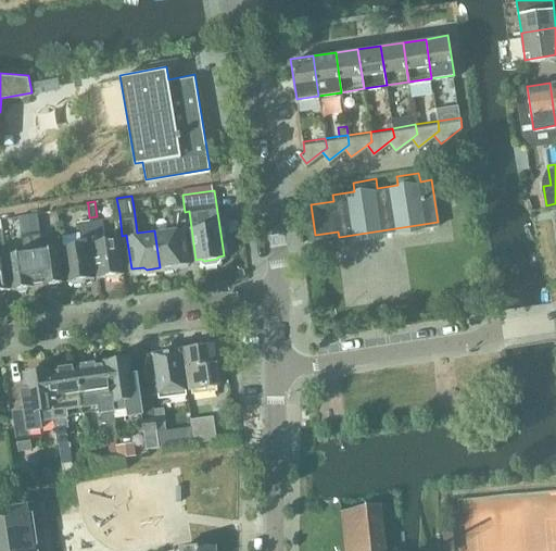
[(91,233),(89,217),(88,204),(76,207),(80,235),(91,233)]
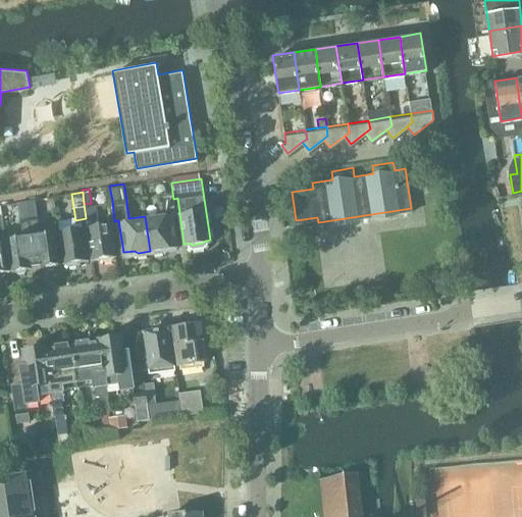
[(161,214),(145,216),(150,251),(162,249),(164,247),(175,245),(171,213),(175,212),(173,199),(172,192),(158,194),(161,214)]
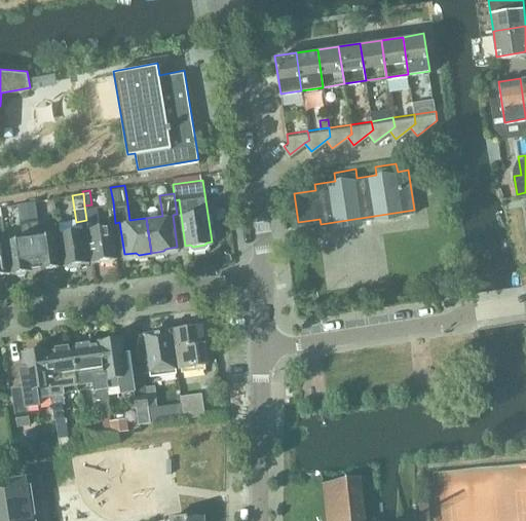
[(91,205),(84,206),(86,220),(99,218),(97,205),(91,205)]
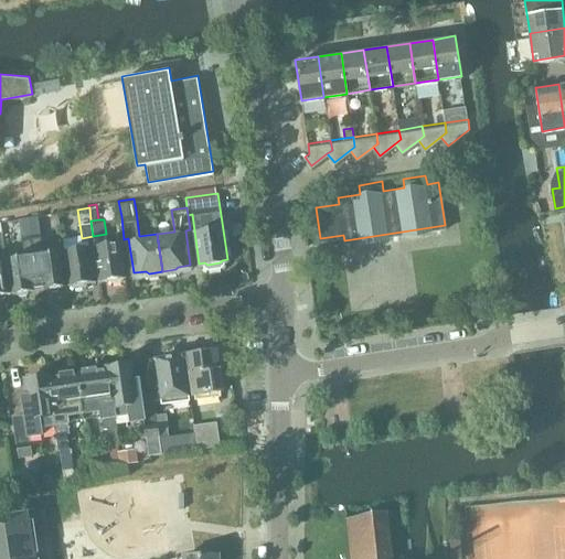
[(39,227),(30,228),(38,285),(45,283),(45,286),(49,286),(51,288),(59,287),(61,283),(64,282),(59,248),(43,251),(39,227)]
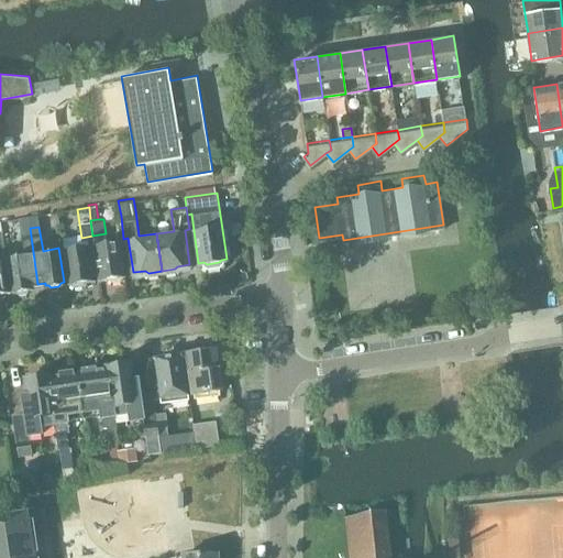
[(37,284),(30,228),(21,229),(22,237),(24,253),(8,255),(13,290),(15,290),(19,292),(25,291),(28,287),(31,287),(31,285),(37,284)]
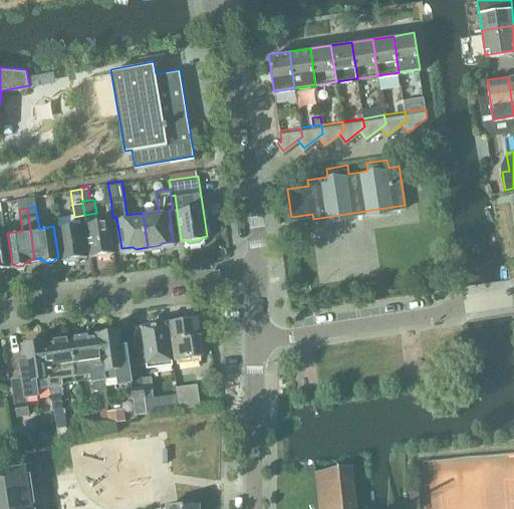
[(85,221),(89,253),(98,252),(101,254),(108,253),(111,250),(113,250),(109,218),(85,221)]
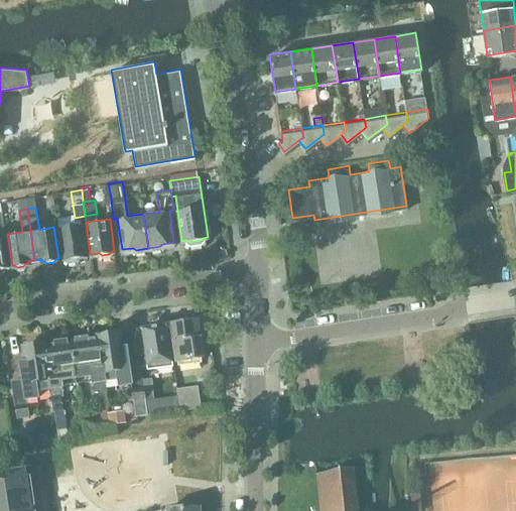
[(58,226),(62,258),(65,258),(68,260),(75,259),(78,256),(87,254),(82,223),(58,226)]
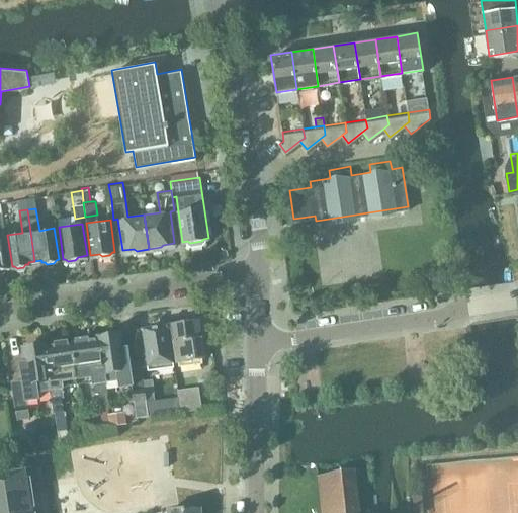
[(0,236),(0,270),(3,270),(5,267),(8,267),(4,236),(0,236)]
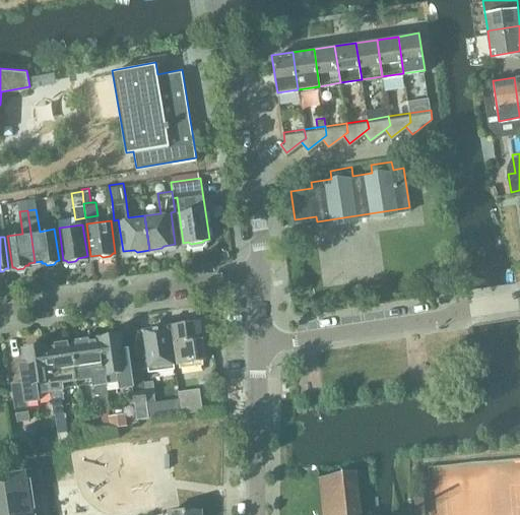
[(203,358),(198,321),(197,321),(197,322),(174,325),(174,324),(172,324),(177,362),(203,358)]
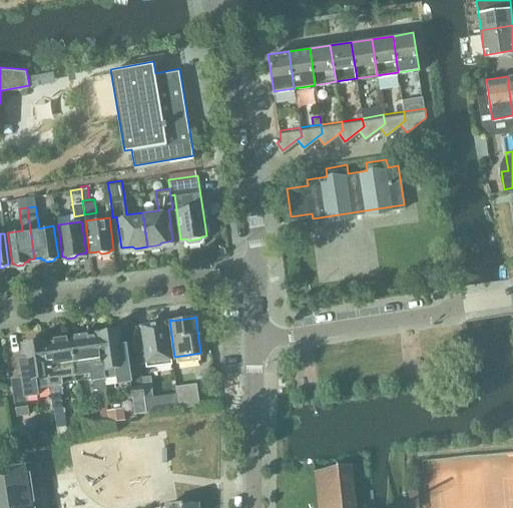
[(141,325),(140,325),(144,348),(142,348),(143,361),(146,360),(146,364),(155,363),(155,368),(172,365),(166,321),(163,322),(162,319),(150,320),(151,323),(143,325),(142,323),(141,323),(141,325)]
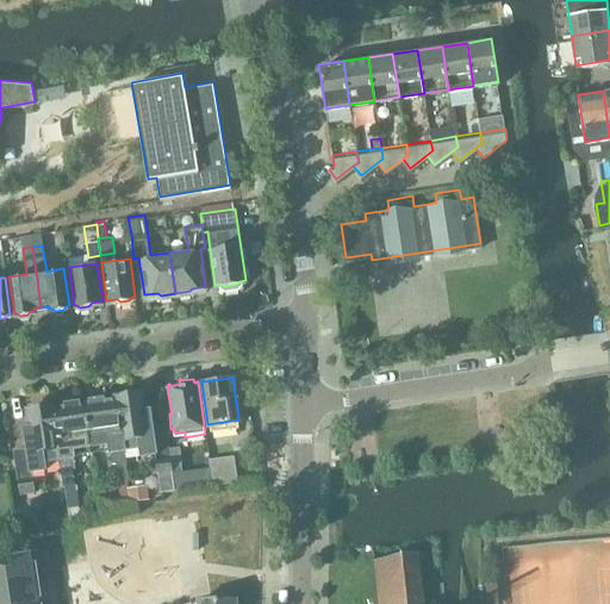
[(120,393),(117,393),(124,447),(139,444),(141,453),(155,450),(149,408),(144,409),(142,390),(135,391),(135,387),(120,390),(120,393)]
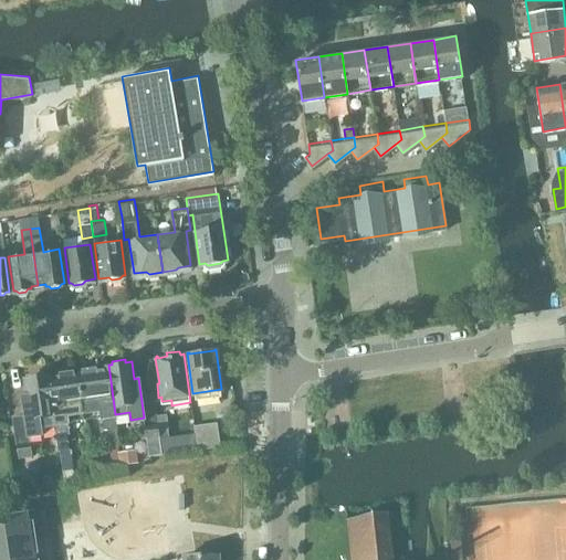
[(115,414),(108,365),(106,366),(106,368),(96,370),(96,367),(83,368),(83,371),(80,372),(86,411),(101,409),(102,416),(106,416),(107,424),(109,440),(118,439),(116,423),(115,414)]
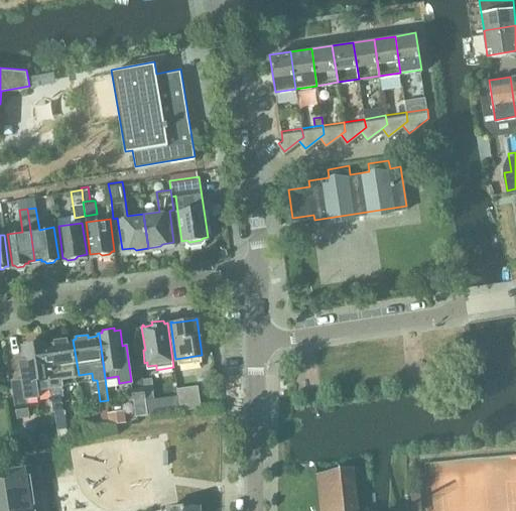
[(43,341),(48,379),(50,386),(56,427),(67,425),(62,406),(61,406),(59,393),(62,392),(60,385),(62,385),(61,378),(75,376),(70,340),(67,341),(67,338),(54,339),(54,342),(46,343),(45,341),(43,341)]
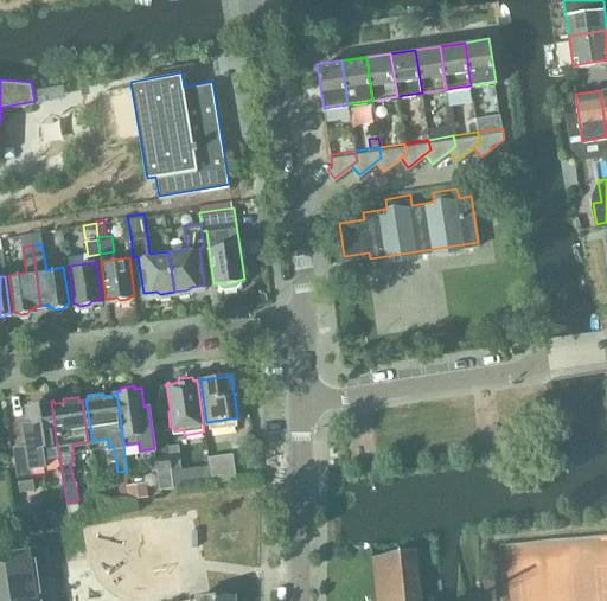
[(43,448),(57,446),(51,401),(48,402),(46,398),(32,400),(32,403),(26,404),(29,422),(24,423),(27,449),(14,452),(20,487),(34,485),(31,466),(45,465),(43,448)]
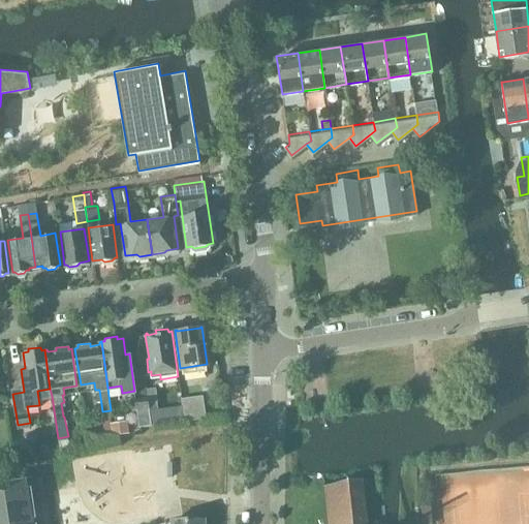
[(147,393),(148,398),(151,398),(157,397),(155,384),(147,386),(147,393)]
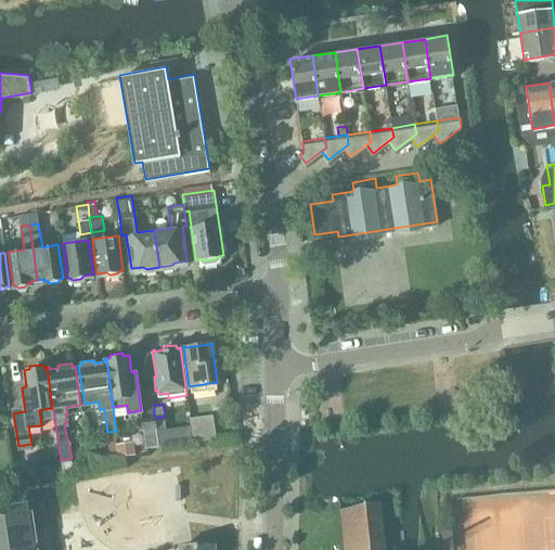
[(154,412),(141,414),(143,429),(143,427),(156,426),(155,418),(154,412)]
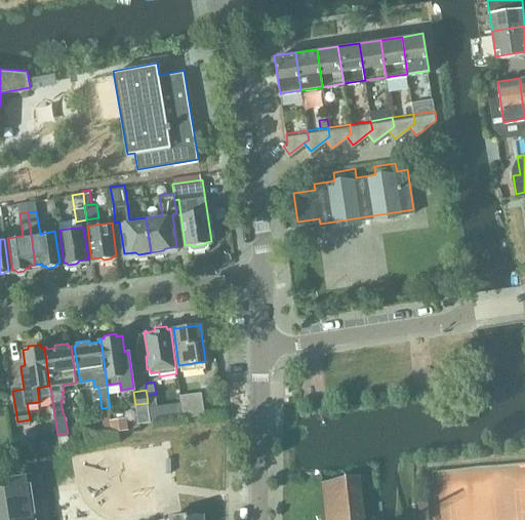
[(203,411),(200,390),(179,393),(183,414),(203,411)]
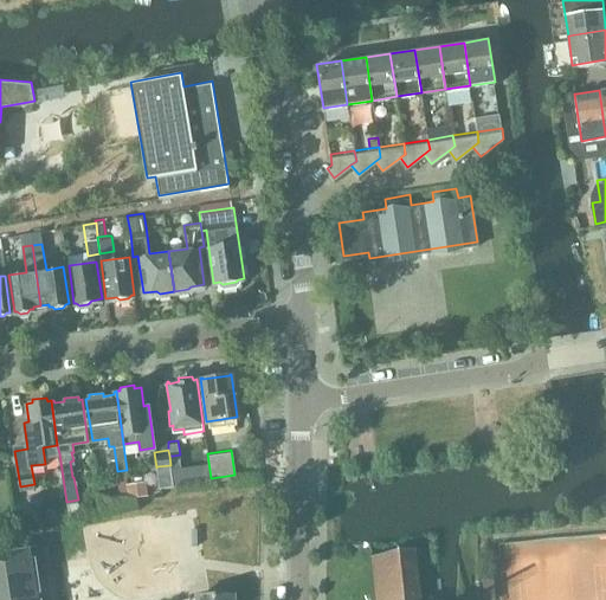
[(173,456),(169,456),(172,465),(180,464),(179,455),(173,456)]
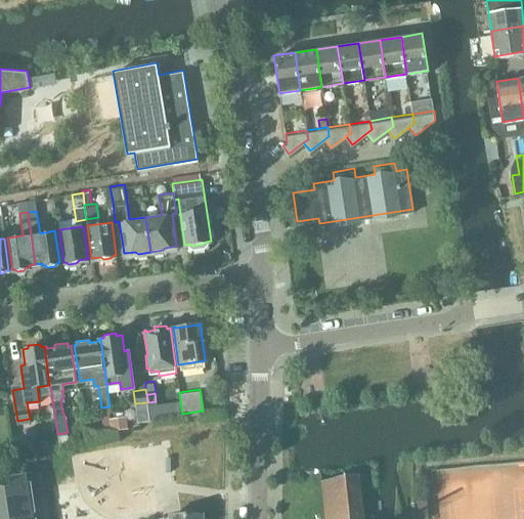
[(149,418),(147,402),(135,403),(137,420),(149,418)]
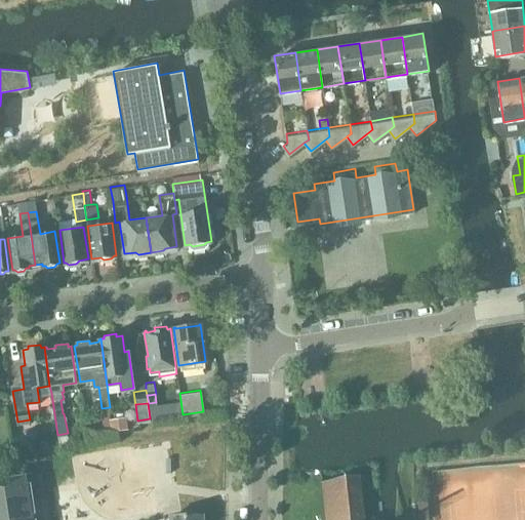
[(110,407),(102,408),(103,421),(111,418),(111,416),(110,407)]
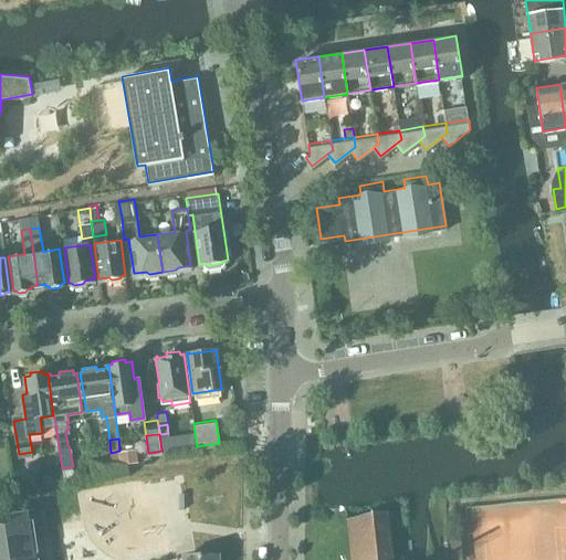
[(135,446),(119,448),(119,451),(122,462),(137,460),(135,446)]
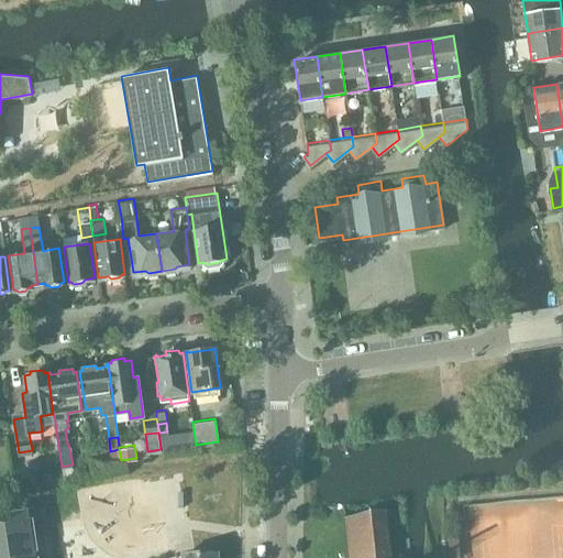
[(562,557),(562,494),(463,504),(468,557),(562,557)]
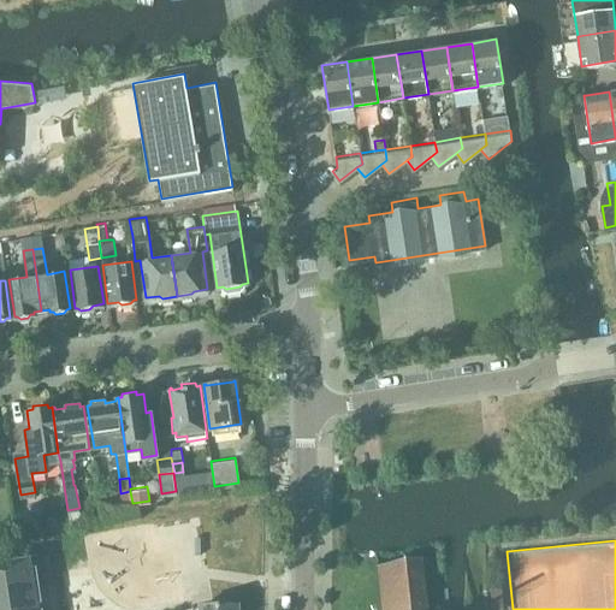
[(29,557),(0,561),(0,587),(39,582),(36,564),(30,566),(29,557)]
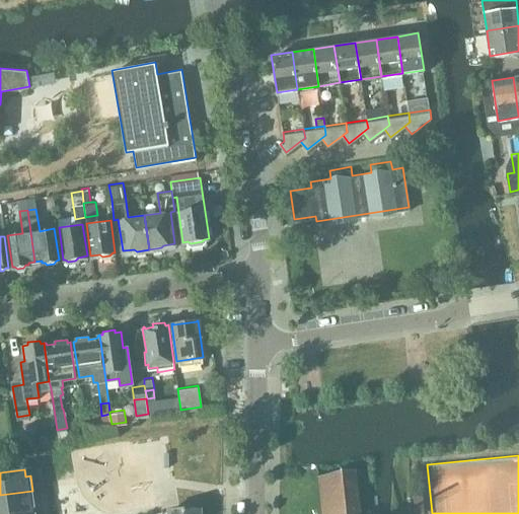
[(360,513),(356,469),(317,473),(321,513),(360,513)]
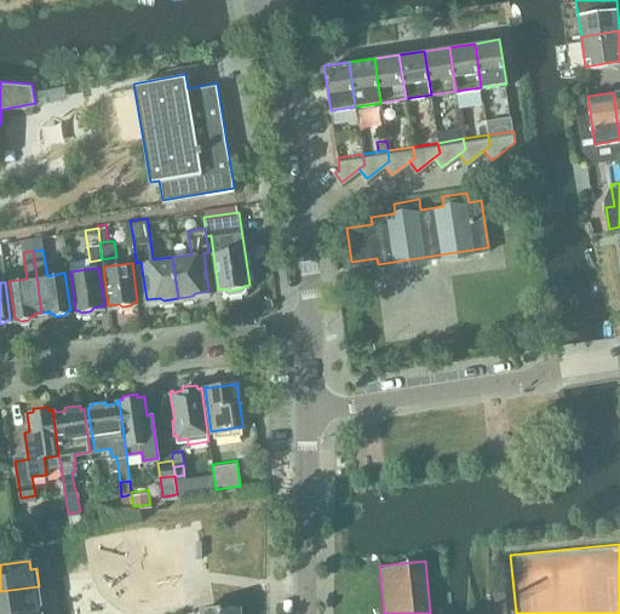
[(39,586),(0,591),(0,613),(26,613),(44,612),(42,610),(38,612),(36,606),(42,604),(39,586)]
